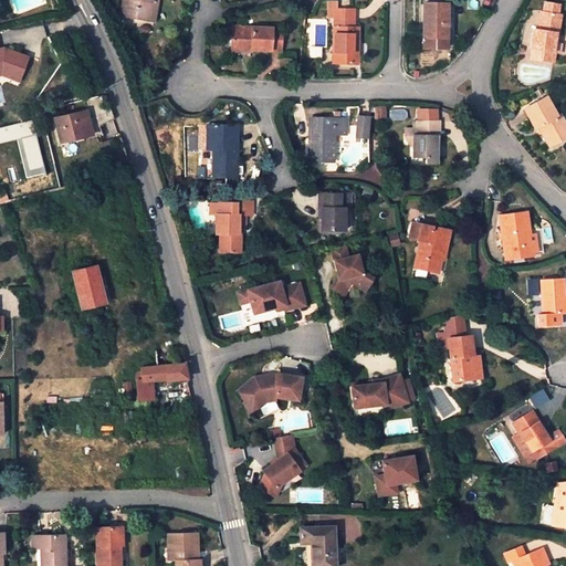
[(128,20),(150,23),(154,3),(150,3),(150,0),(127,0),(126,6),(123,4),(121,16),(129,17),(128,20)]
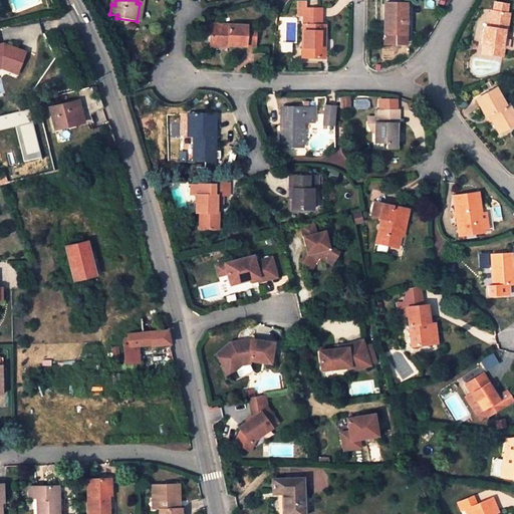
[(406,4),(384,3),(386,53),(407,53),(406,4)]
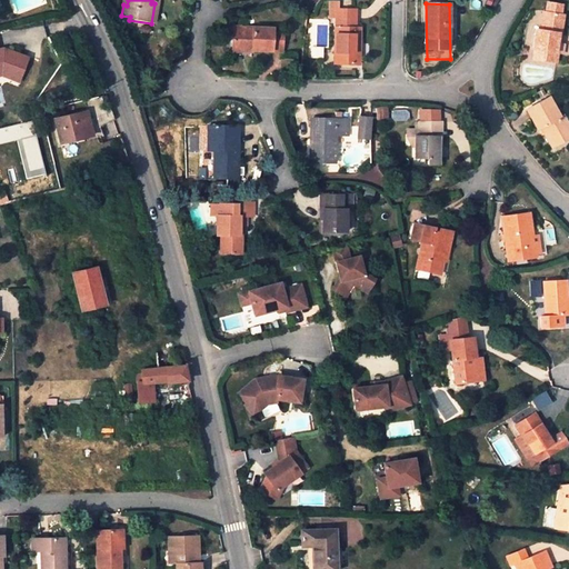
[(547,5),(546,11),(542,11),(539,28),(536,28),(532,48),(536,48),(535,58),(555,61),(556,52),(561,52),(562,42),(556,41),(558,31),(560,31),(562,15),(559,15),(560,7),(547,5)]
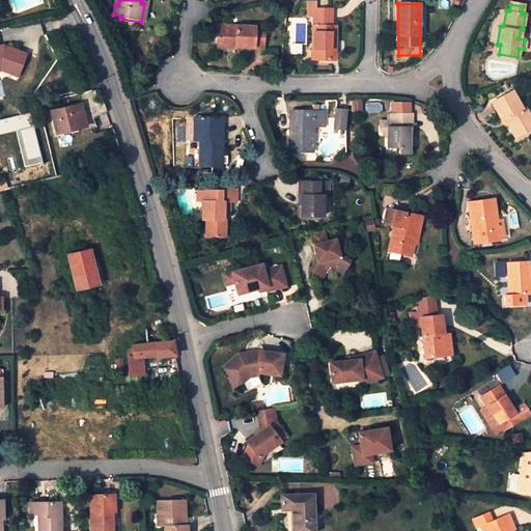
[(334,60),(335,37),(331,37),(331,26),(332,8),(317,8),(309,8),(309,16),(313,17),(311,59),(334,60)]
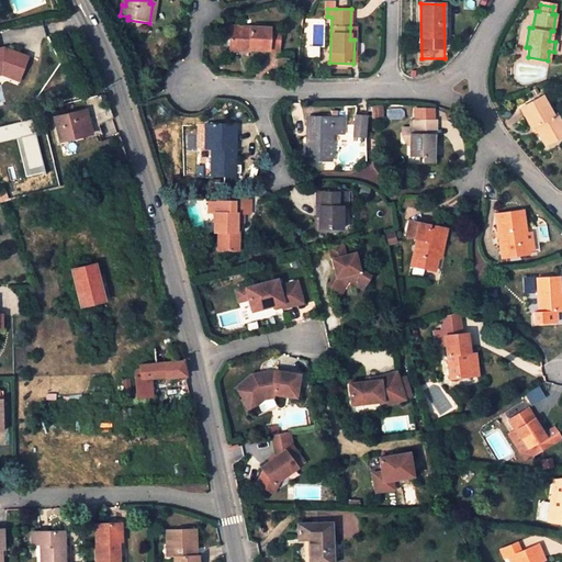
[(248,48),(248,49),(279,52),(280,29),(229,26),(228,47),(248,48)]
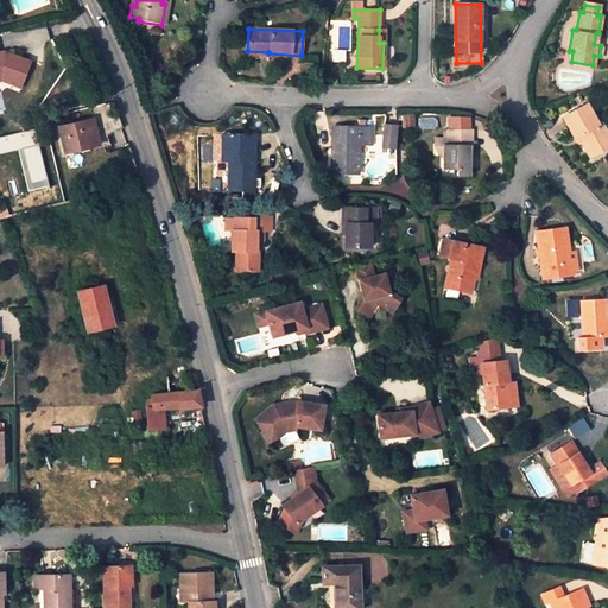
[(0,76),(6,75),(13,77),(17,69),(27,73),(32,58),(12,51),(0,54),(0,76)]
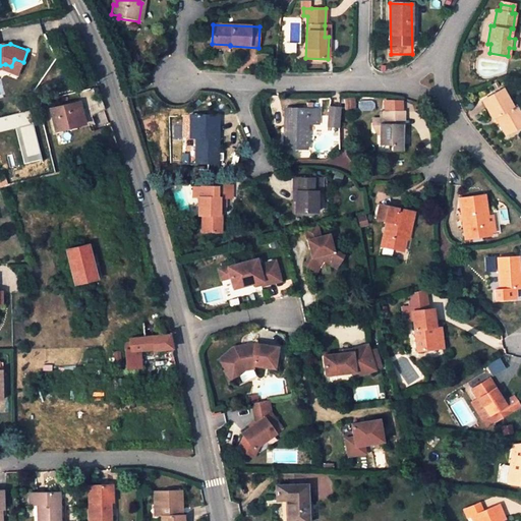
[(263,62),(275,63),(276,53),(263,52),(263,62)]
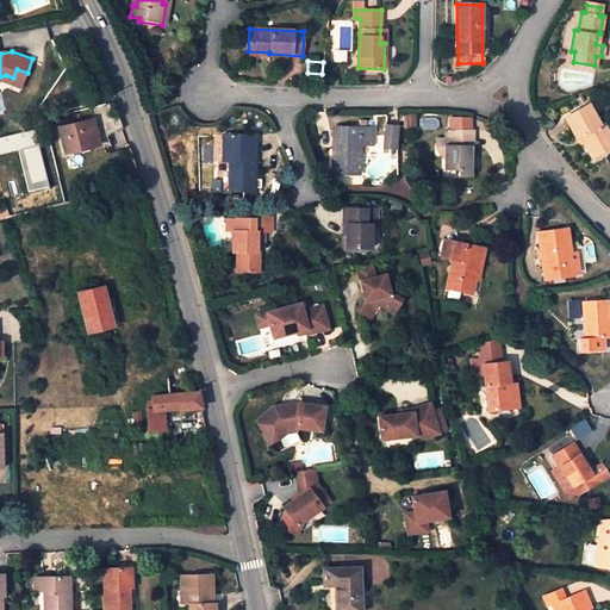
[(22,87),(27,73),(17,69),(13,78),(6,75),(0,76),(0,81),(5,81),(22,87)]
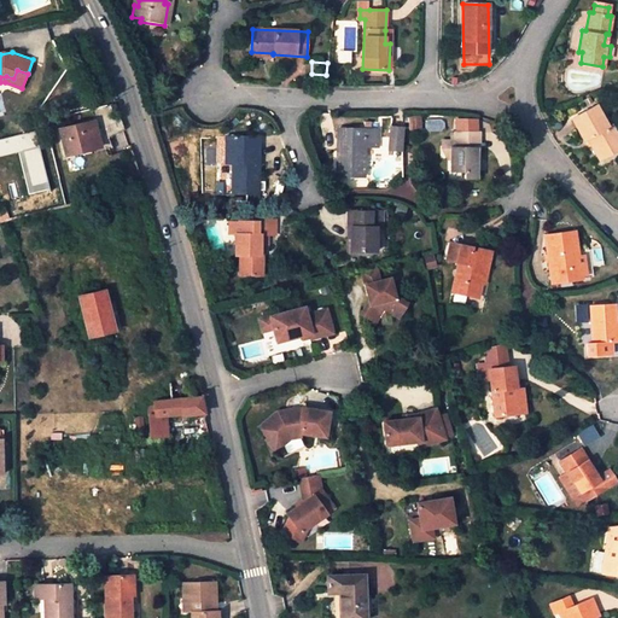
[(617,149),(613,139),(617,136),(610,126),(607,127),(595,106),(571,120),(583,141),(587,139),(589,138),(594,144),(590,146),(600,162),(617,151),(617,149)]
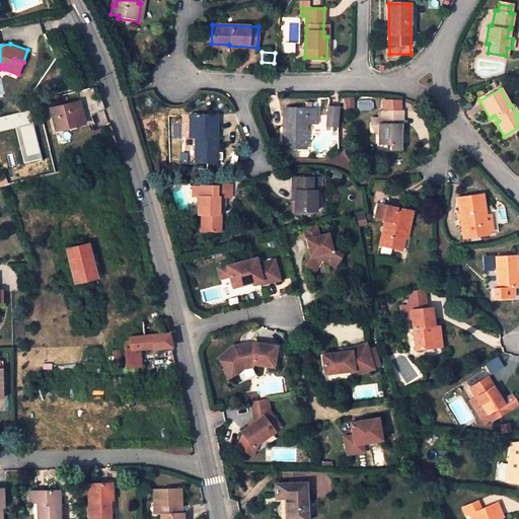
[(92,115),(104,110),(100,96),(87,100),(92,115)]
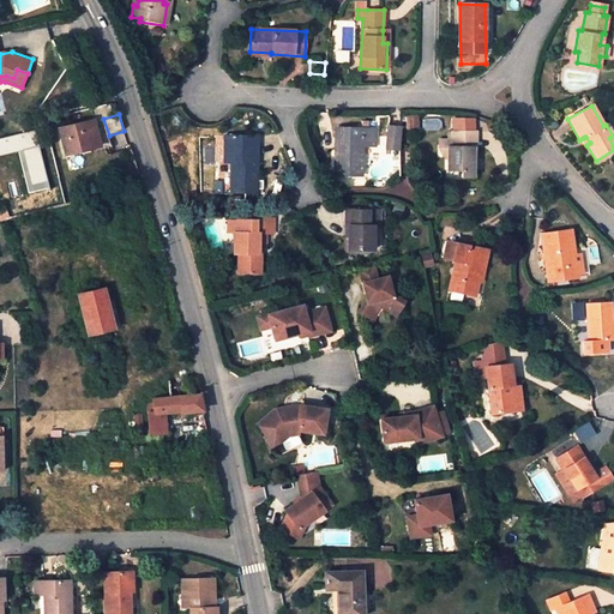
[(95,120),(59,128),(66,155),(101,146),(95,120)]
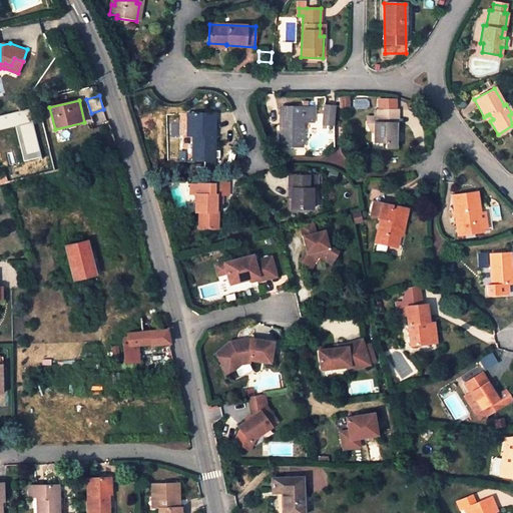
[(314,104),(309,104),(302,105),(281,105),(281,144),(300,144),(303,143),(303,119),(314,119),(314,104)]
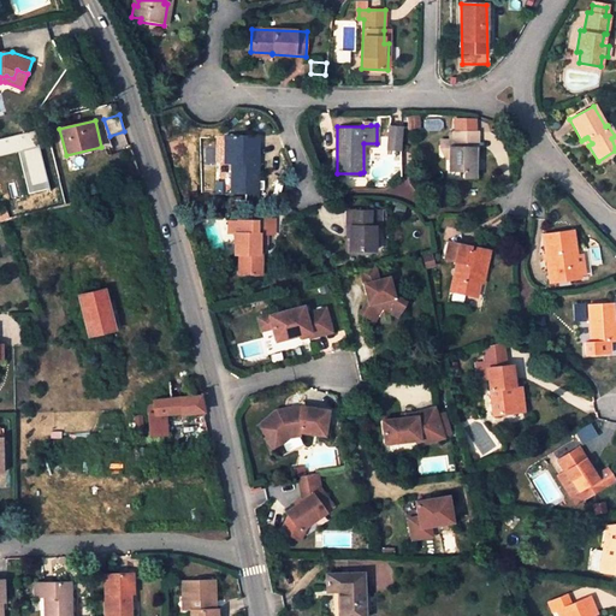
[(402,150),(402,126),(386,125),(386,150),(402,150)]
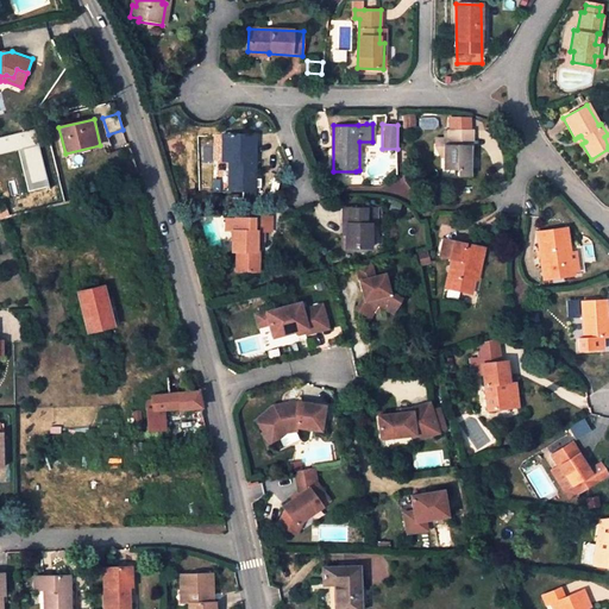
[(445,143),(444,152),(444,165),(456,165),(454,171),(466,173),(468,144),(471,144),(472,129),(450,127),(450,136),(449,143),(445,143)]
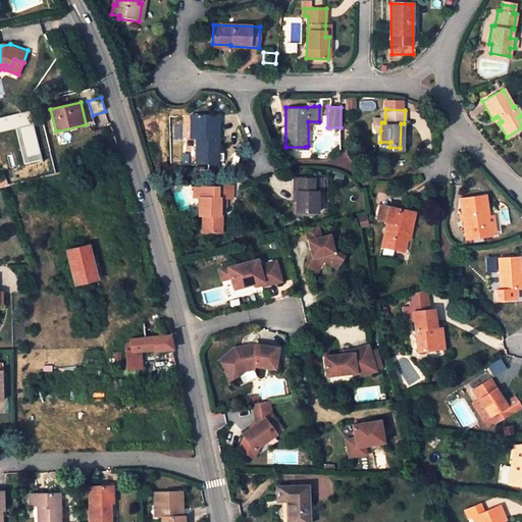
[(218,163),(218,139),(214,139),(214,132),(218,132),(217,114),(214,115),(191,115),(192,138),(197,138),(198,164),(218,163)]
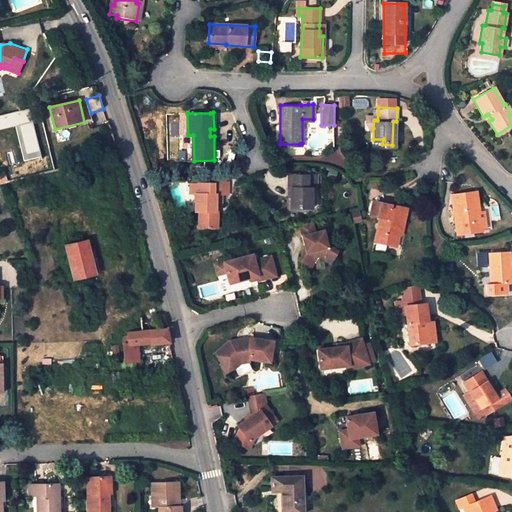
[(369,128),(373,128),(374,120),(377,120),(378,114),(367,114),(366,120),(369,128)]
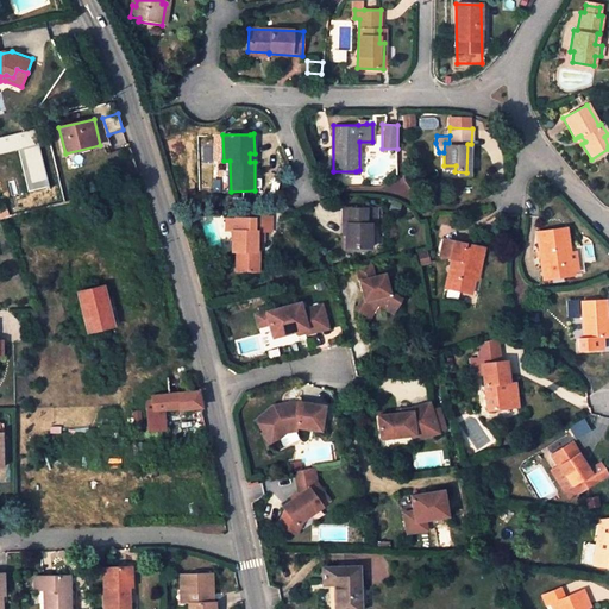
[(378,208),(347,207),(346,221),(343,223),(344,250),(370,250),(369,223),(378,223),(378,208)]
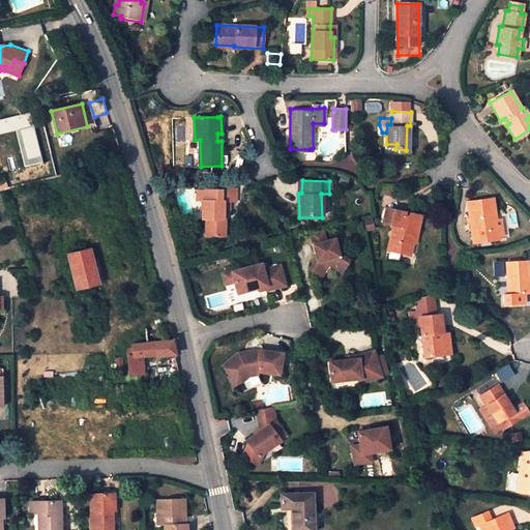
[(231,210),(232,200),(230,200),(230,187),(219,187),(218,189),(200,188),(200,199),(205,200),(204,217),(208,218),(207,234),(227,235),(227,218),(225,218),(226,210),(231,210)]
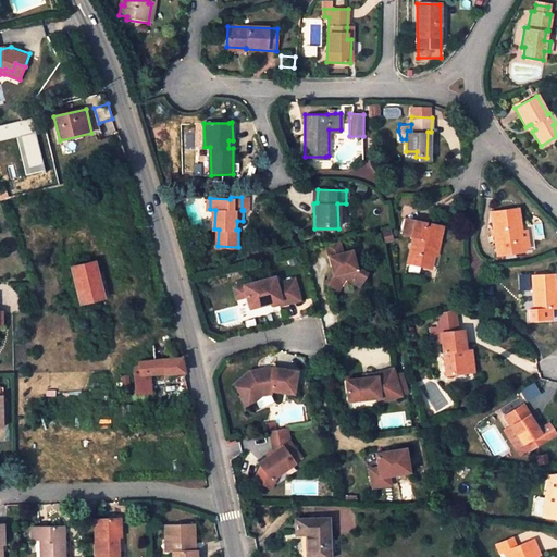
[(242,210),(244,210),(254,211),(254,198),(242,197),(242,210)]
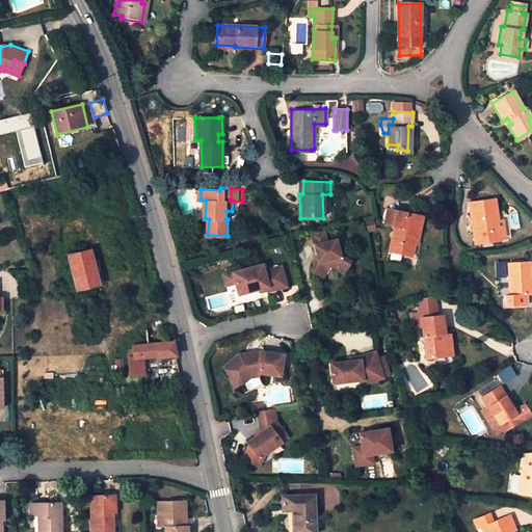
[(475,243),(501,240),(498,220),(495,200),(469,203),(475,243)]
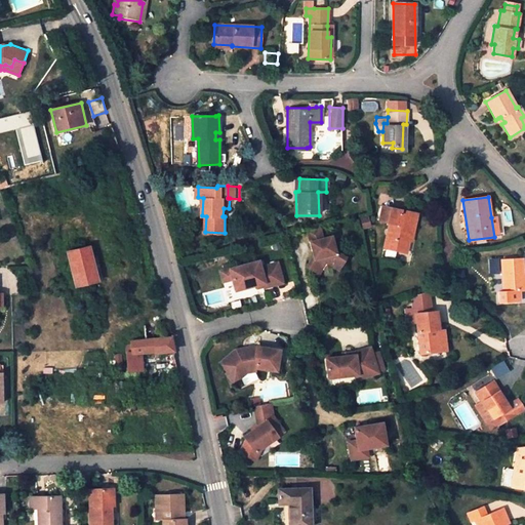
[(385,246),(407,251),(409,239),(412,227),(414,228),(417,212),(405,209),(405,212),(402,211),(403,209),(381,204),(378,218),(391,221),(385,246)]
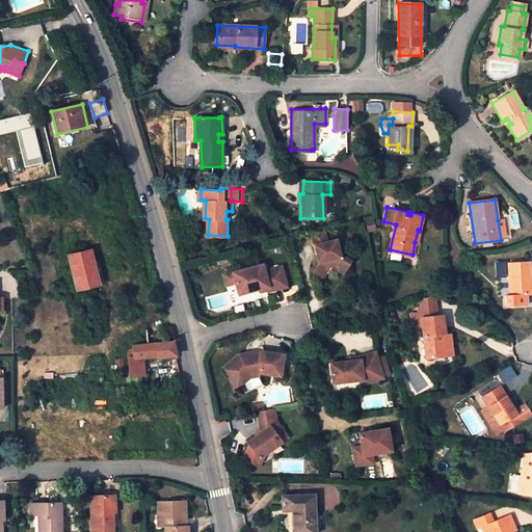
[(373,216),(365,218),(368,231),(376,229),(373,216)]
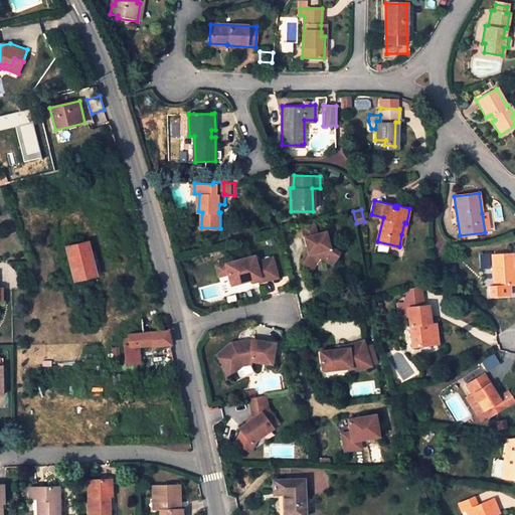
[(315,221),(303,225),(306,235),(318,232),(315,221)]
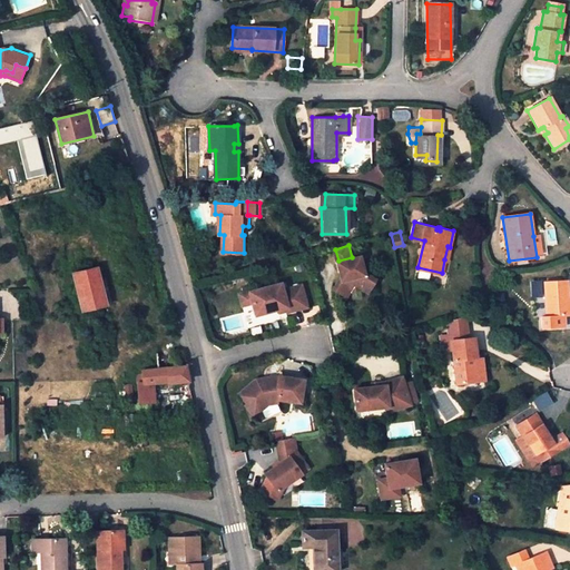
[(352,257),(338,261),(341,272),(343,271),(345,276),(341,277),(335,288),(347,296),(350,291),(362,287),(369,292),(376,278),(365,273),(361,255),(352,257)]
